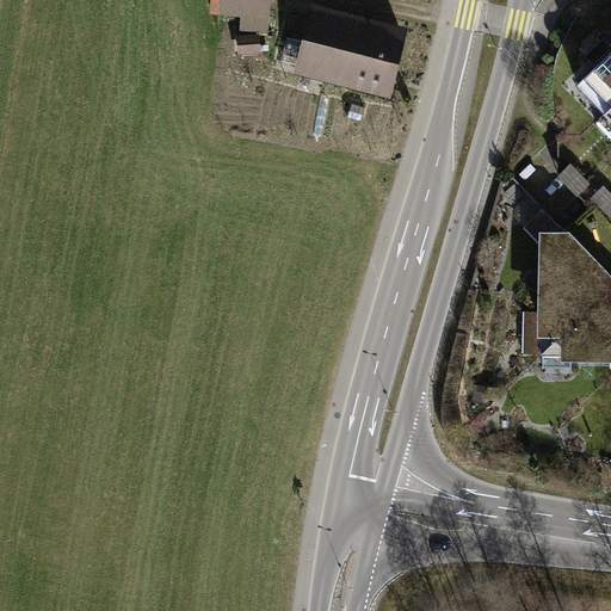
[(209,0),(209,12),(240,14),(239,32),(264,35),(267,0),(209,0)]
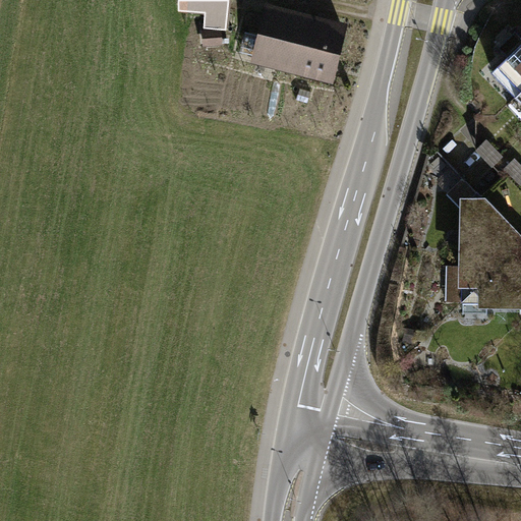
[(345,31),(263,7),(249,55),(332,78),(345,31)]
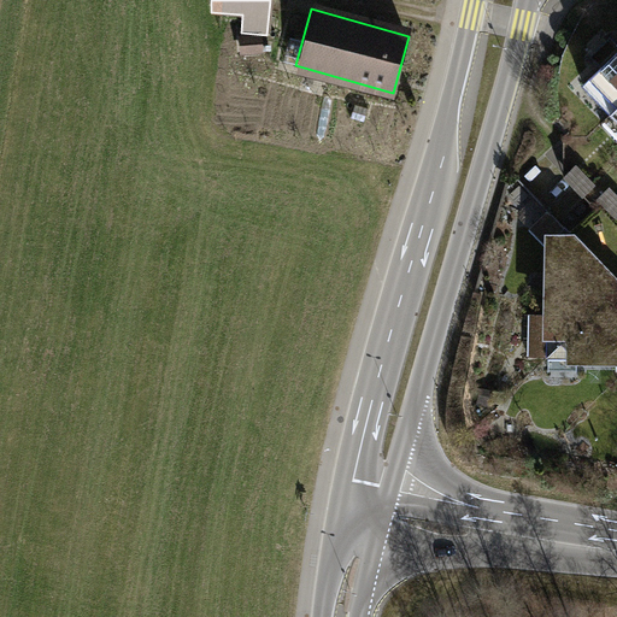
[(616,54),(583,88),(616,123),(616,54)]
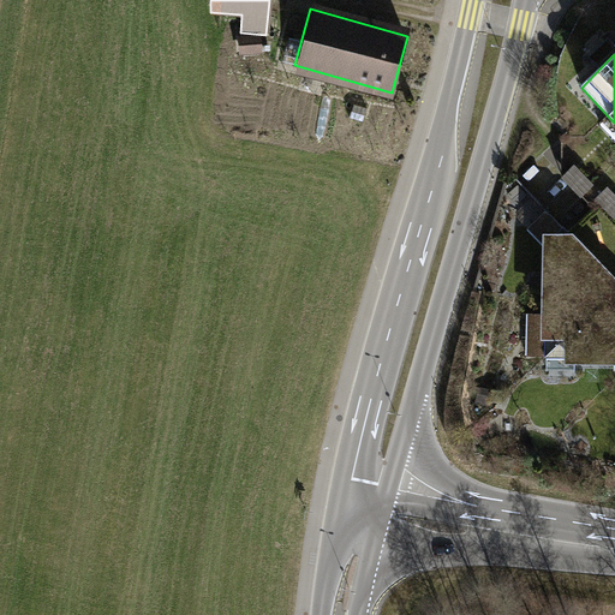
[(543,238),(542,291),(614,290),(614,281),(573,238),(543,238)]
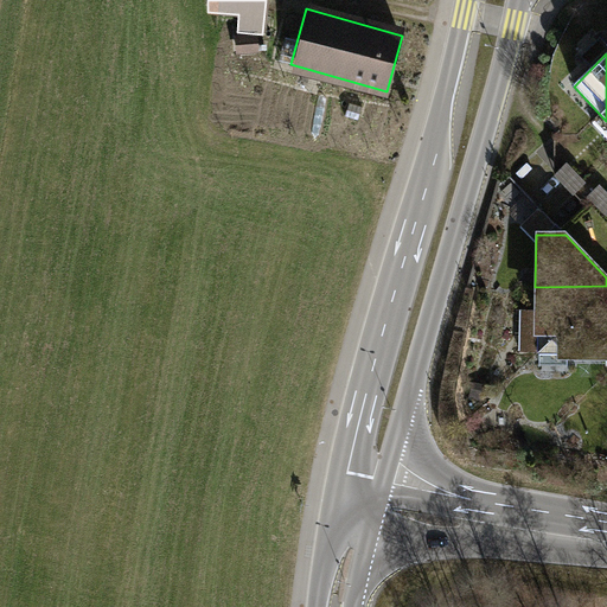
[(606,293),(606,286),(535,287),(535,337),(560,337),(606,293)]
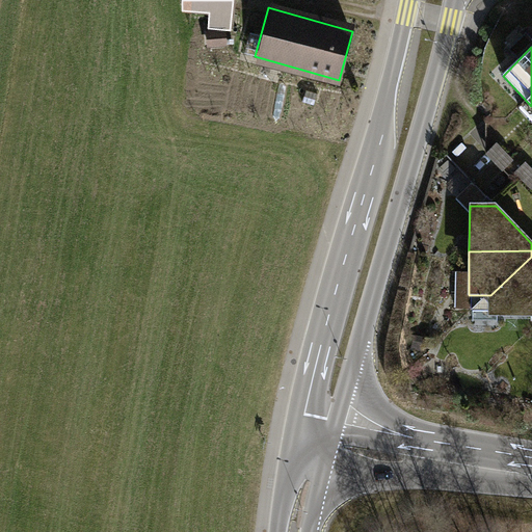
[(531,257),(490,295),(489,317),(531,317),(531,257)]
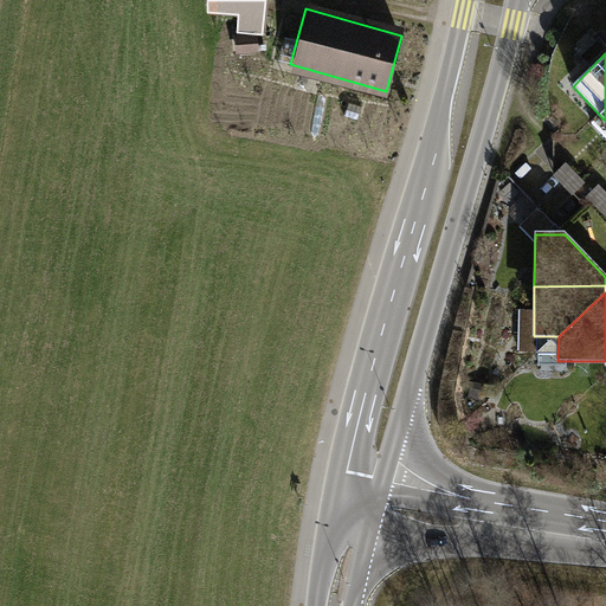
All buildings are outlined.
